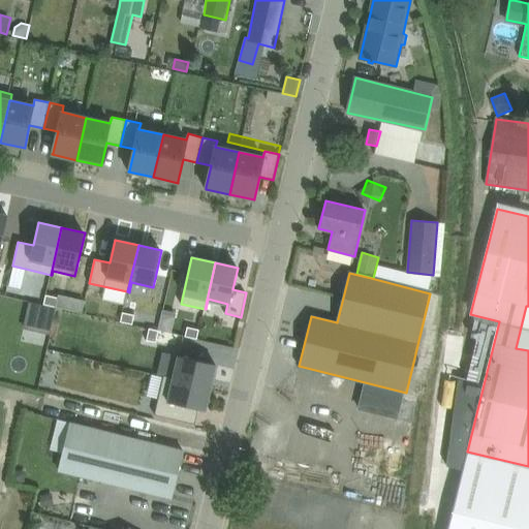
[(45,294),(43,304),(56,307),(58,298),(45,294)]
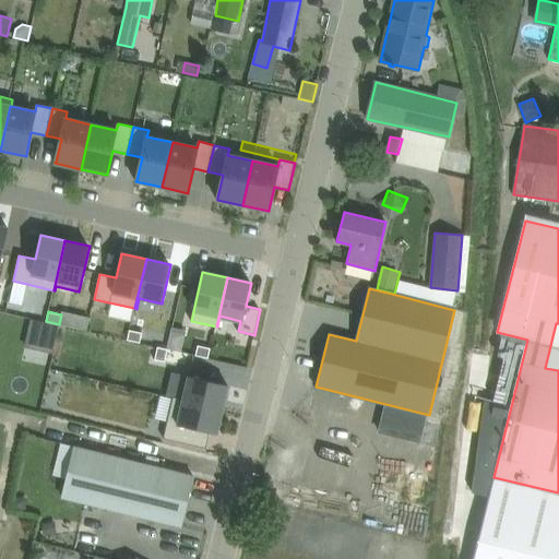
[(32,320),(28,333),(57,339),(59,326),(32,320)]
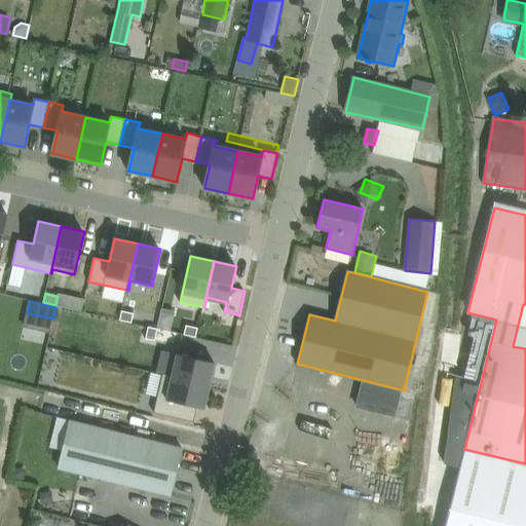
[(513,346),(525,348),(525,304),(523,304),(513,346)]
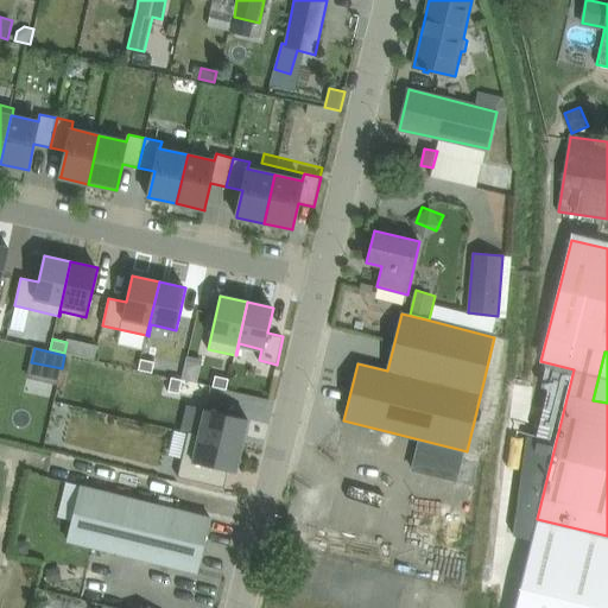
[(187,356),(182,379),(183,380),(197,382),(203,359),(187,356)]
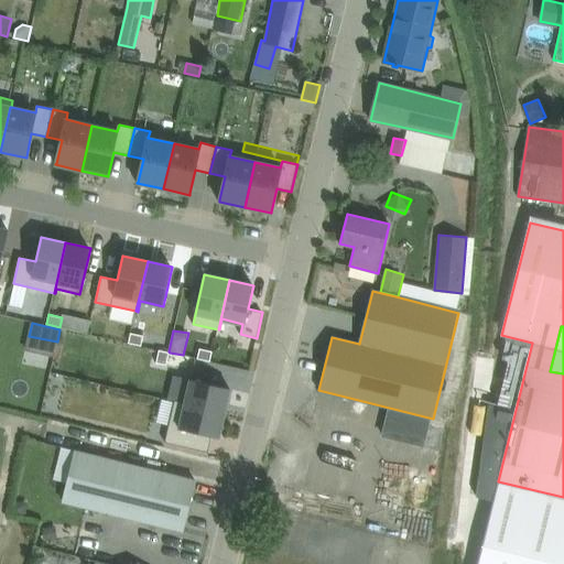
[(131,333),(129,343),(141,346),(143,336),(131,333)]
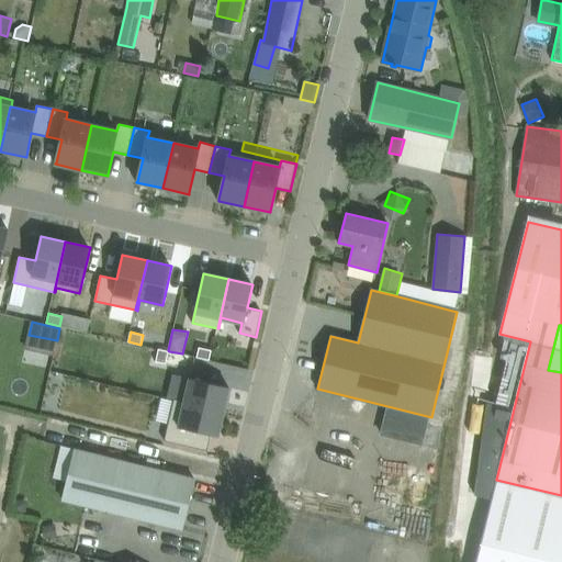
[(199,347),(197,357),(210,360),(212,350),(199,347)]
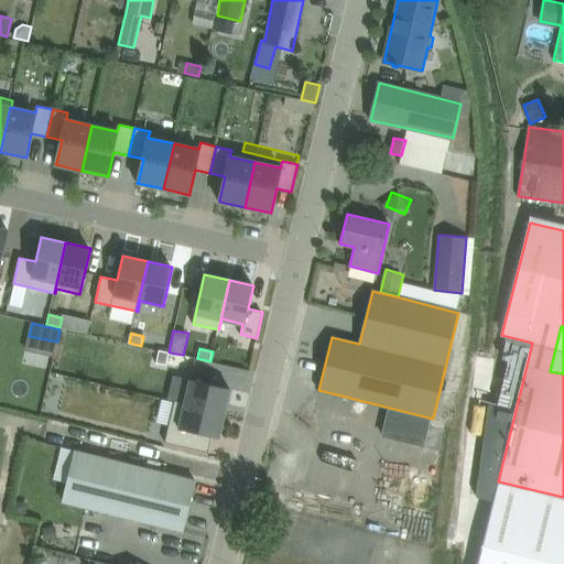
[(159,350),(155,362),(165,365),(169,353),(159,350)]
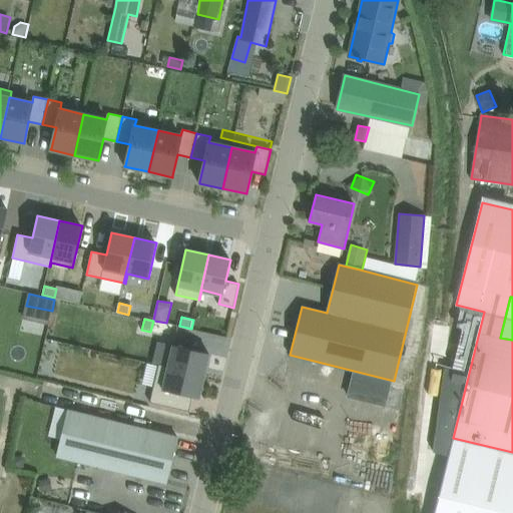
[(174,345),(168,368),(204,376),(209,354),(174,345)]
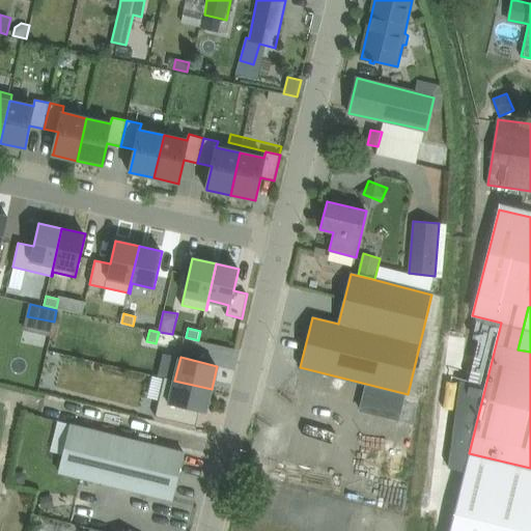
[(165,378),(157,416),(196,425),(199,411),(206,412),(212,389),(174,381),(165,378)]
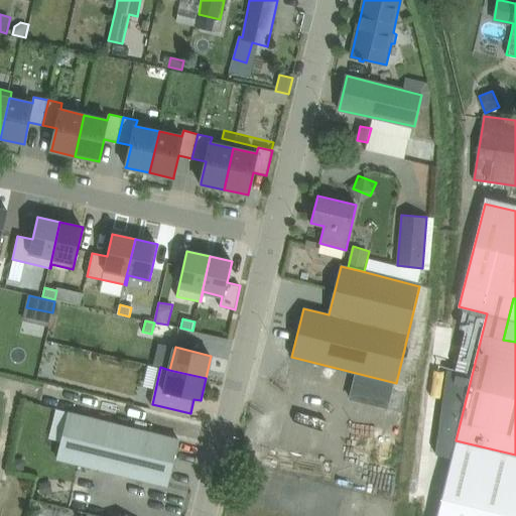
[(61,441),(57,459),(167,486),(178,439),(70,412),(69,412),(61,441)]
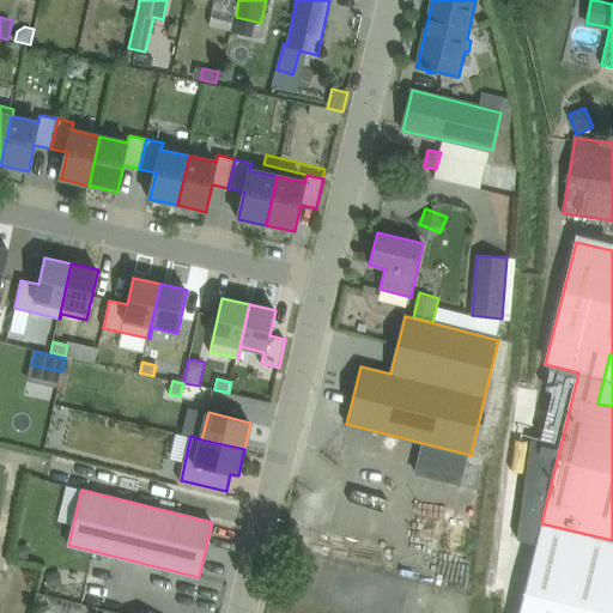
[(49,588),(64,586),(61,571),(47,574),(49,588)]
